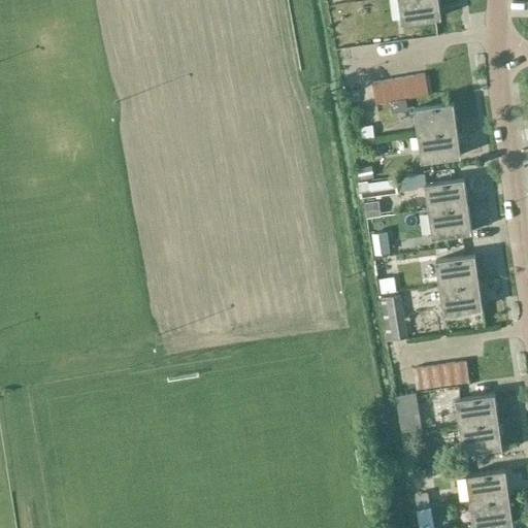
[(440,18),(437,0),(397,0),(401,24),(402,23),(404,36),(430,32),(428,20),(440,18)]
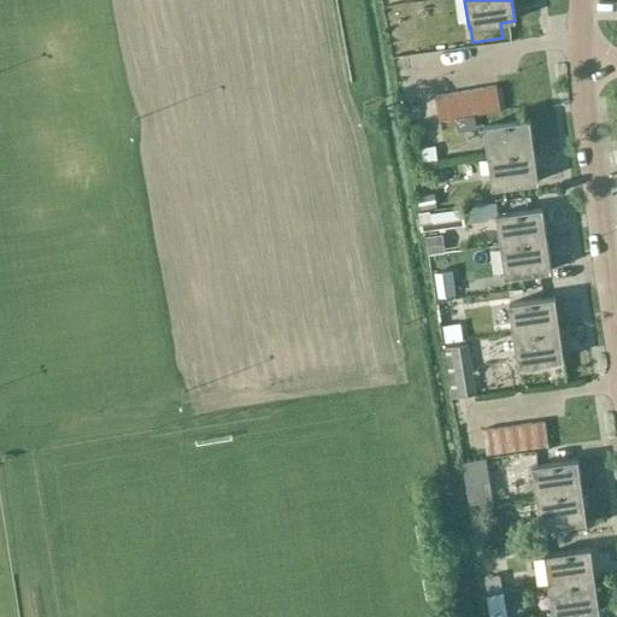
[(483,88),(488,112),(500,111),(497,86),(483,88)]
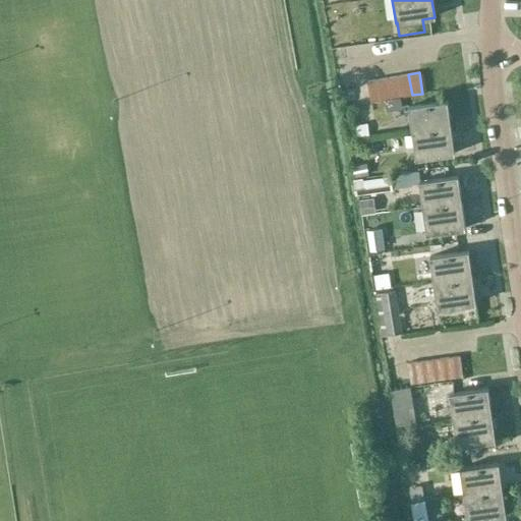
[(398,75),(402,97),(412,95),(408,74),(398,75)]
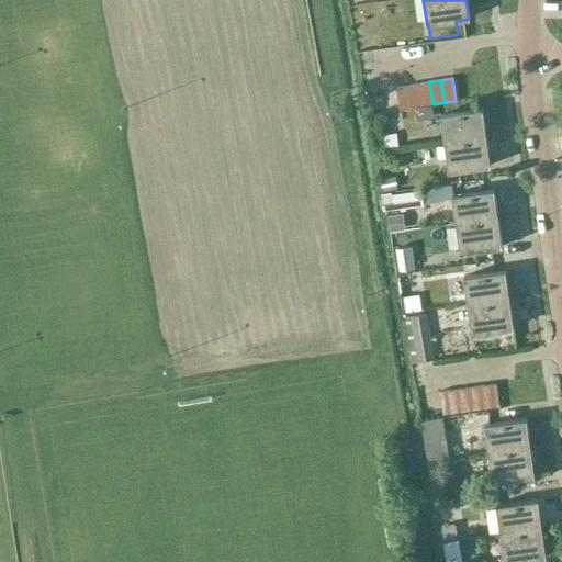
[(418,83),(422,107),(434,104),(429,81),(418,83)]
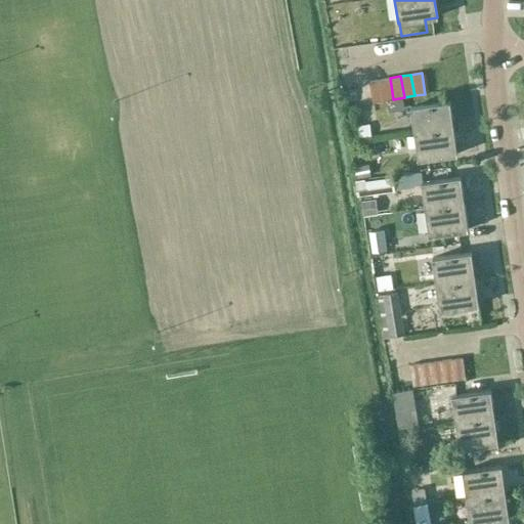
[(380,80),(383,100),(393,99),(390,78),(380,80)]
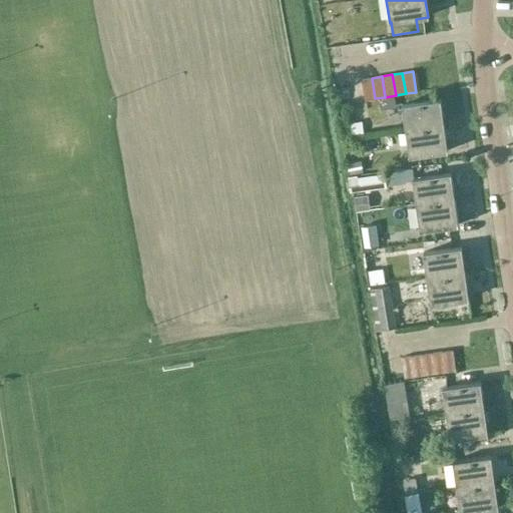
[(375,98),(372,78),(361,79),(365,100),(375,98)]
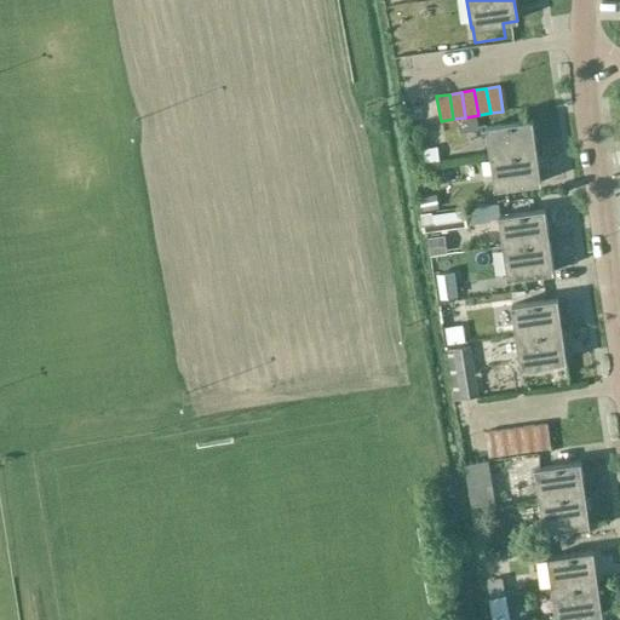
[(486,126),(489,156),(535,150),(532,120),(486,126)]
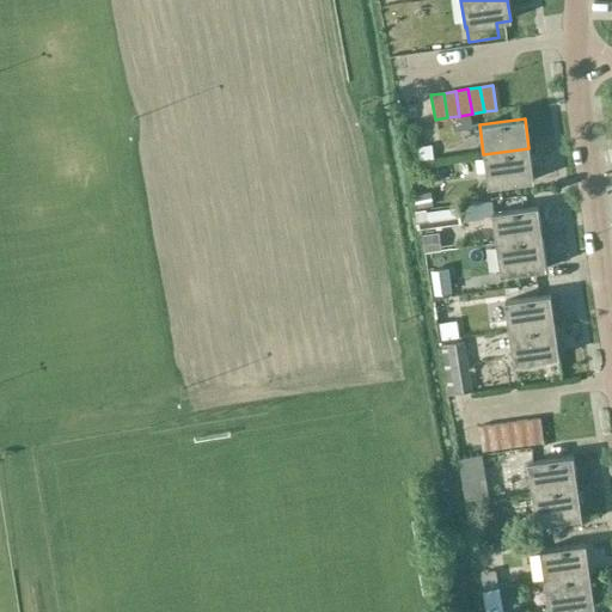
[(434,158),(432,145),(417,146),(420,160),(434,158)]
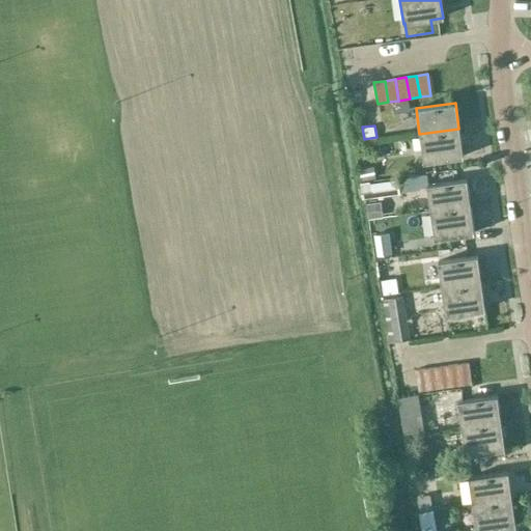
[(458,129),(419,134),(423,160),(463,155),(458,129)]
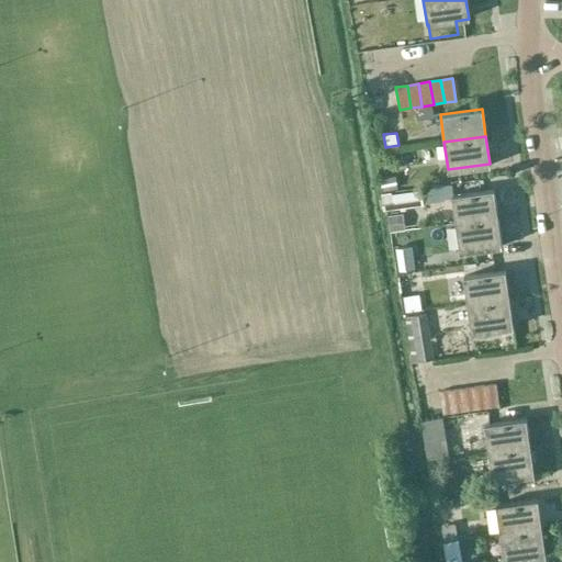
[(412,198),(393,190),(388,205),(405,213),(412,198)]
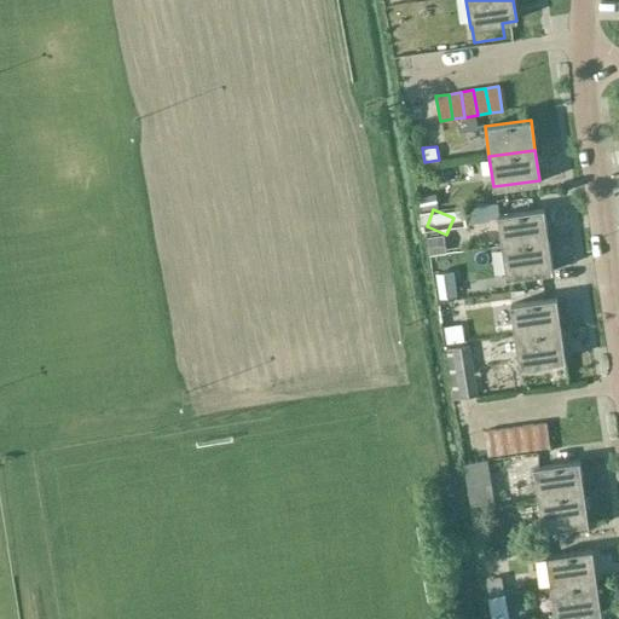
[(502,247),(548,241),(543,209),(497,217),(502,247)]
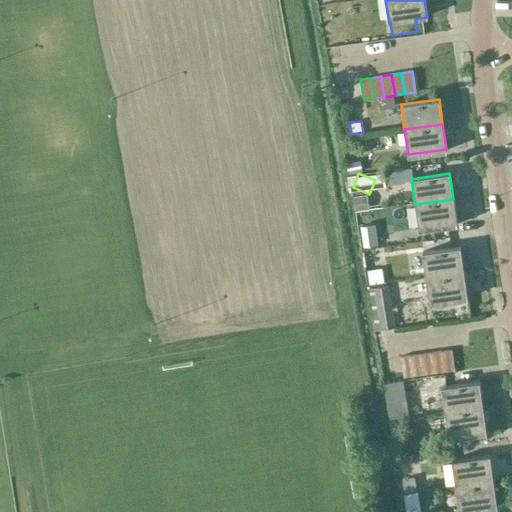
[(457,224),(453,199),(415,204),(418,230),(457,224)]
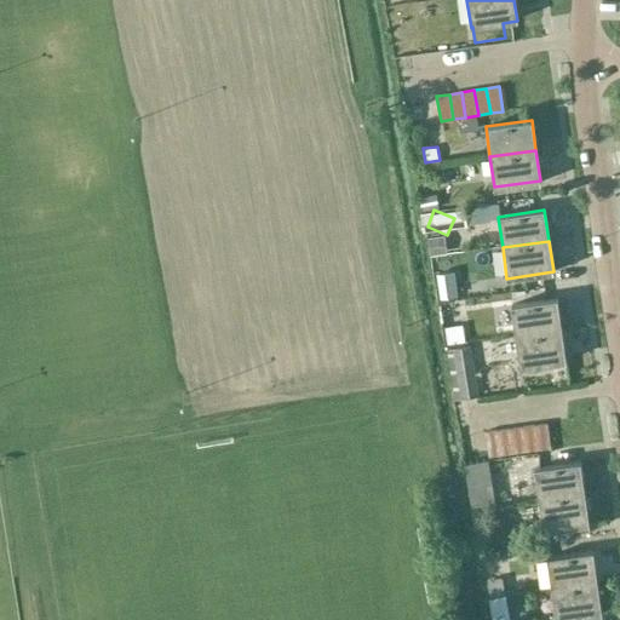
[(515,336),(561,329),(557,298),(511,305),(515,336)]
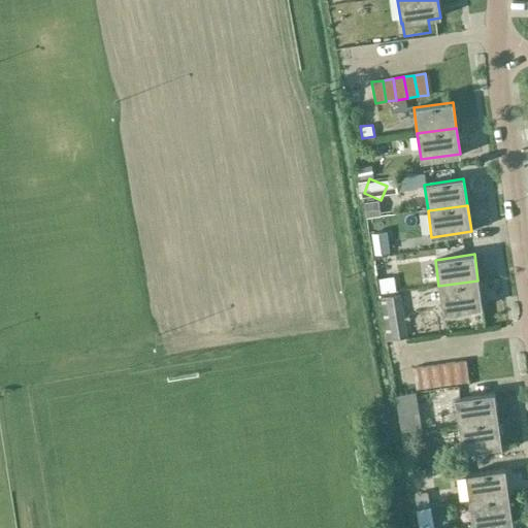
[(482,307),(477,281),(438,286),(442,312),(482,307)]
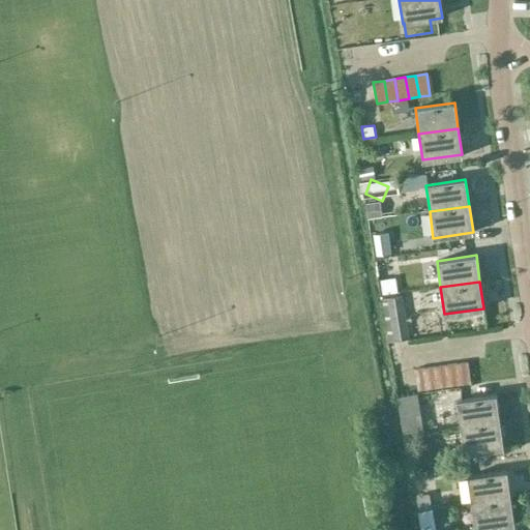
[(409,337),(402,294),(387,297),(393,340),(409,337)]
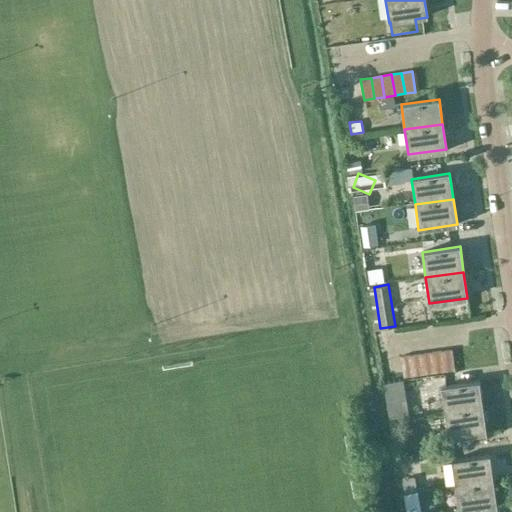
[(442,351),(444,371),(455,370),(452,349),(442,351)]
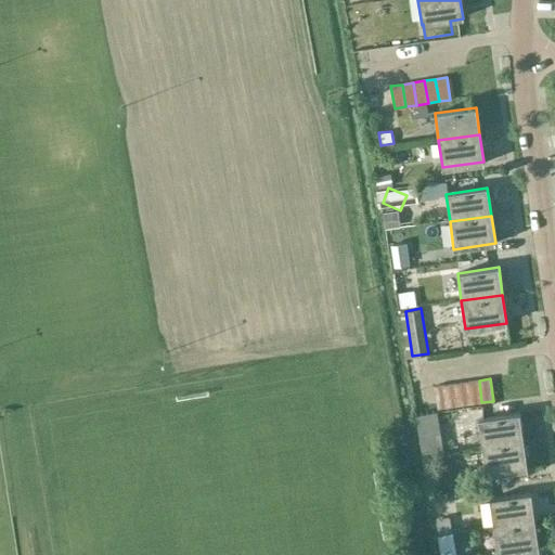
[(467,382),(470,404),(481,402),(479,381),(467,382)]
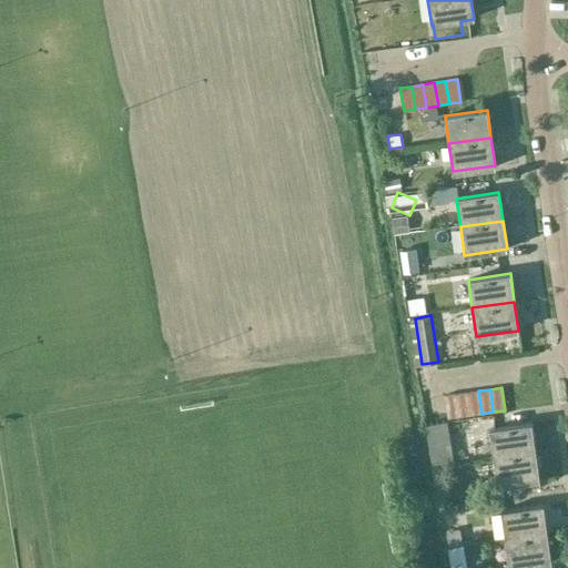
[(467,393),(470,415),(482,414),(478,391),(467,393)]
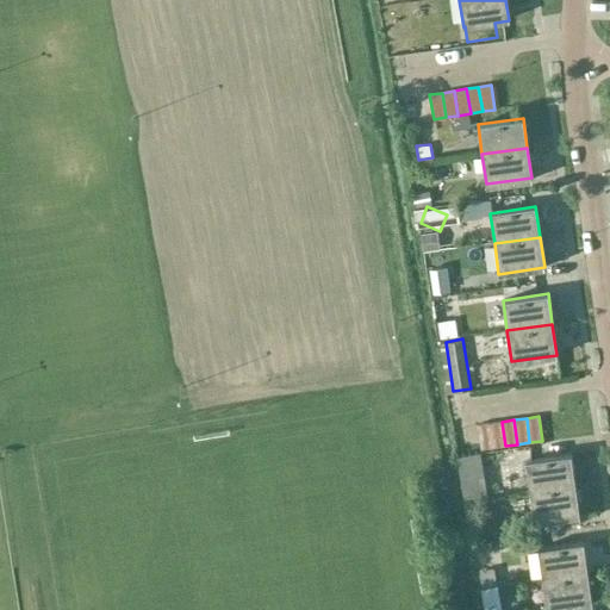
[(490,423),(493,448),(505,446),(502,422),(490,423)]
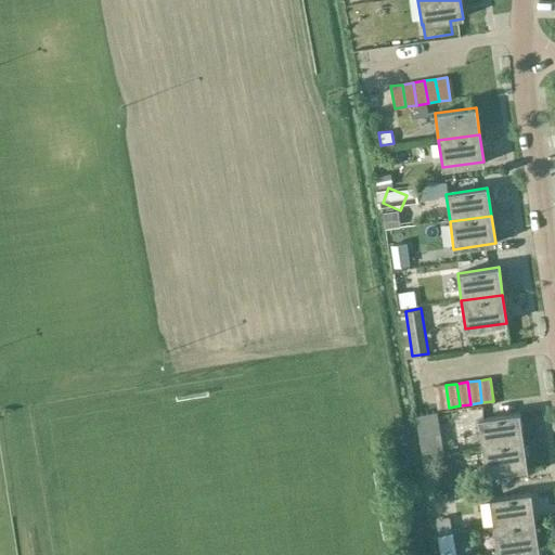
[(434,386),(437,409),(449,408),(446,385),(434,386)]
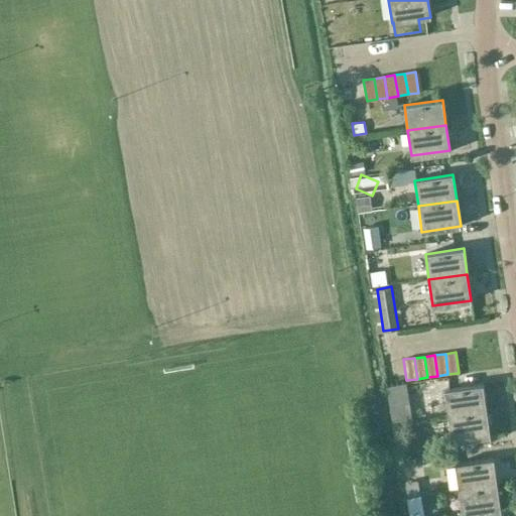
[(444,390),(447,414),(487,409),(483,384),(444,390)]
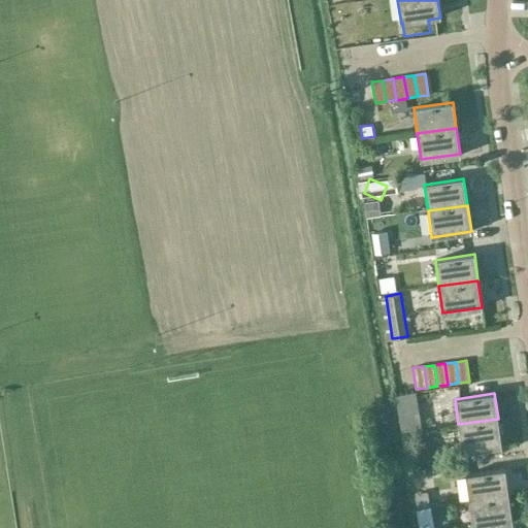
[(498,419),(458,424),(462,450),(501,444),(498,419)]
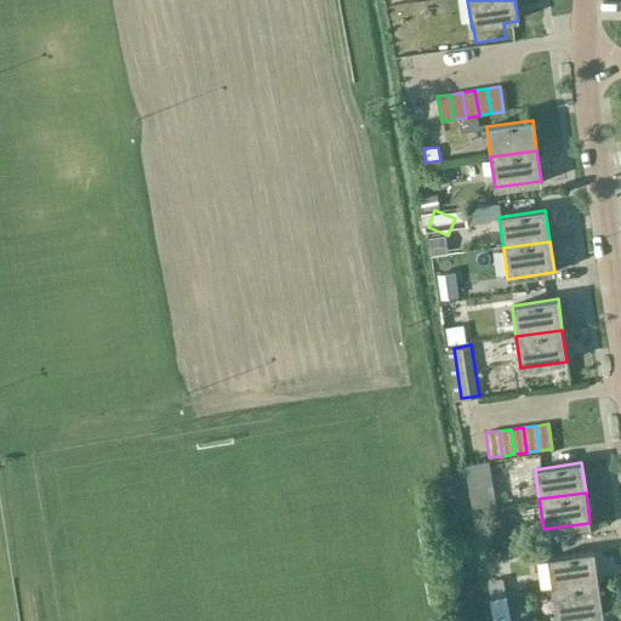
[(552,590),(598,584),(594,553),(547,559),(552,590)]
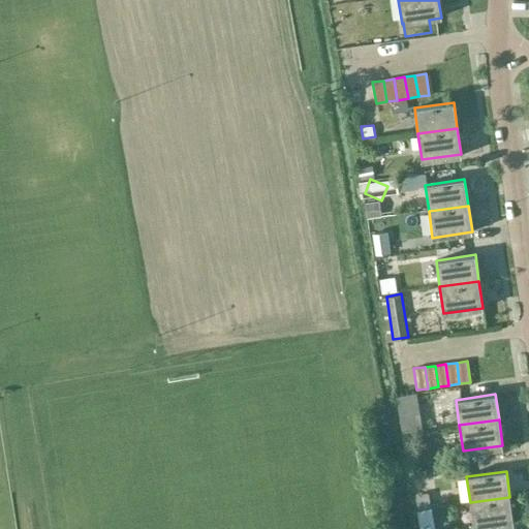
[(426,495),(416,496),(417,507),(428,505),(426,495)]
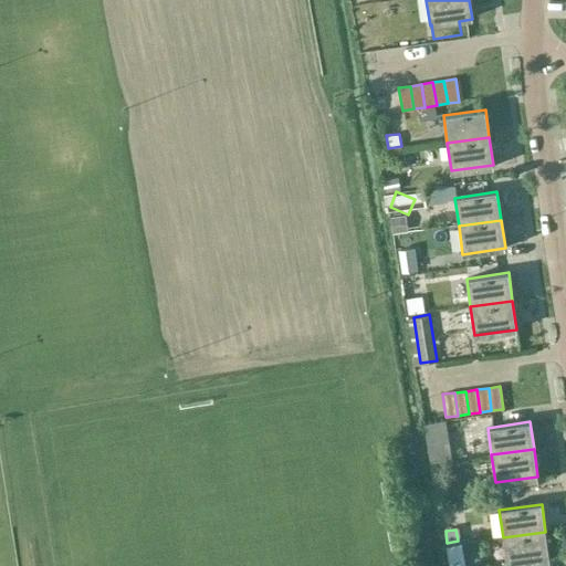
[(549,559),(545,532),(503,537),(506,565),(549,559)]
